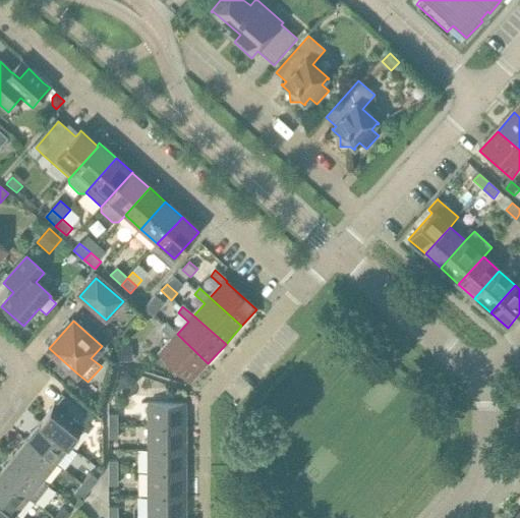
[(172,340),(159,355),(190,384),(208,363),(177,334),(166,325),(162,330),(172,340)]
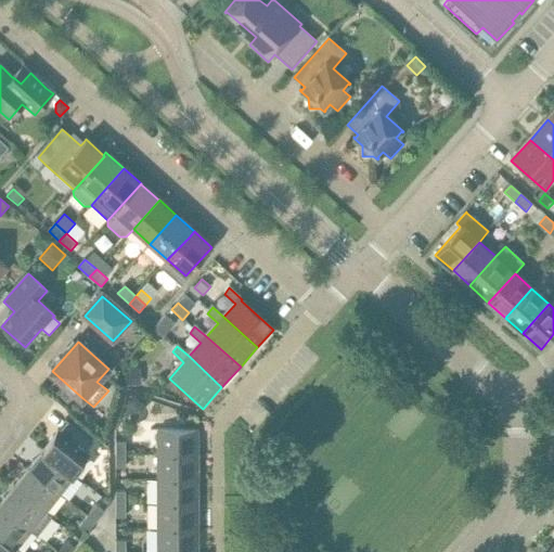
[(141,370),(125,371),(126,387),(142,386),(141,370)]
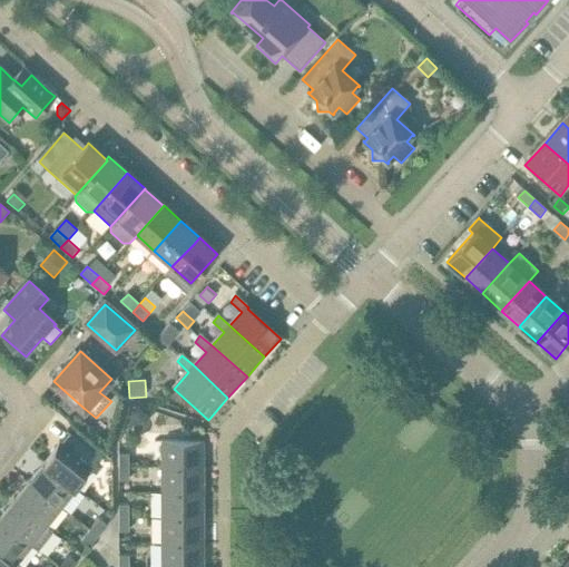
[(138,410),(128,419),(140,431),(149,422),(138,410)]
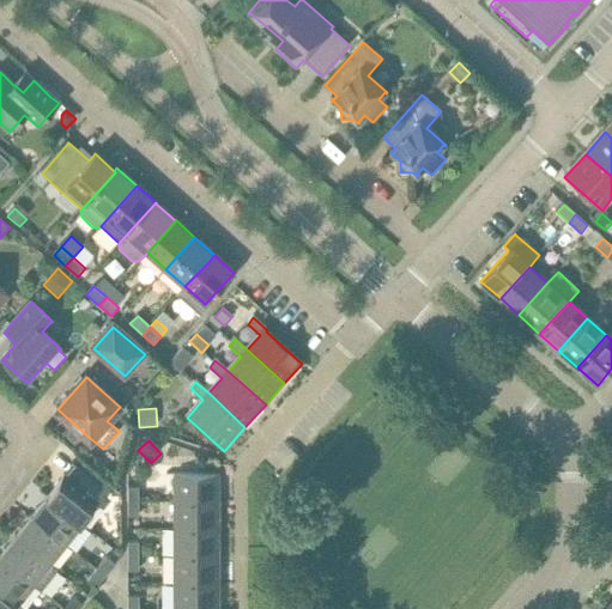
[(64,476),(47,498),(80,524),(97,504),(92,499),(102,487),(73,464),(72,466),(74,468),(66,479),(64,476)]
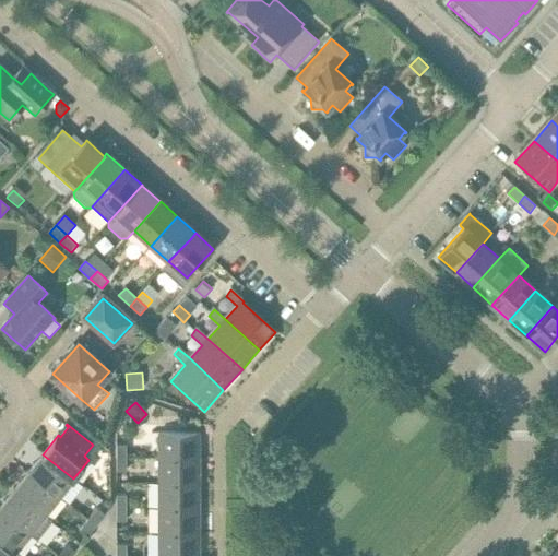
[(158,434),(158,460),(200,460),(200,434),(199,434),(158,434)]
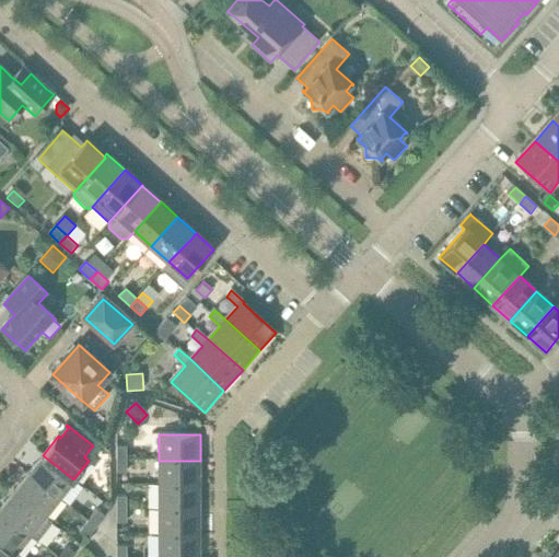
[(117,448),(117,460),(127,461),(127,448),(117,448)]
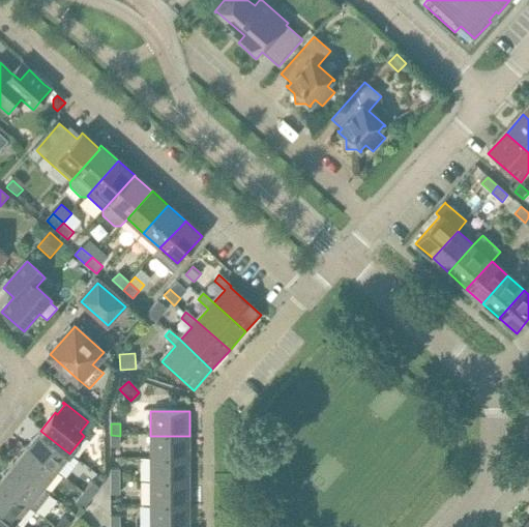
[(27,448),(56,471),(69,454),(40,431),(27,448)]
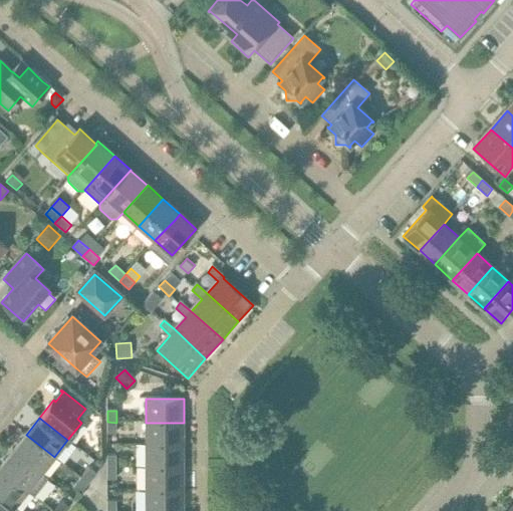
[(107,422),(107,435),(116,435),(116,423),(107,422)]
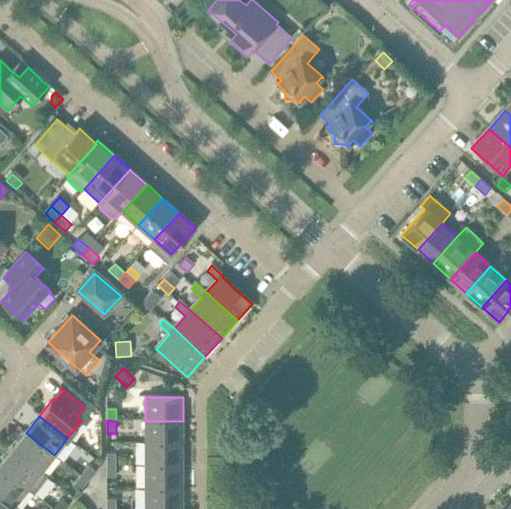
[(183,421),(145,421),(145,444),(183,443),(183,421)]
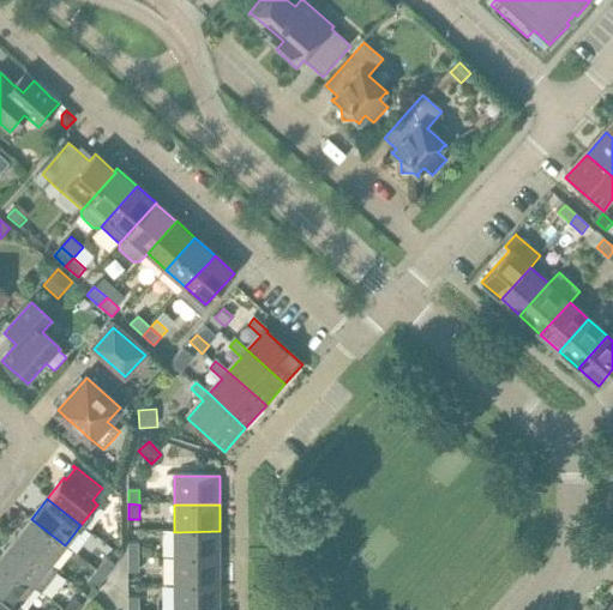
[(14,538),(49,566),(65,545),(31,519),(14,538)]
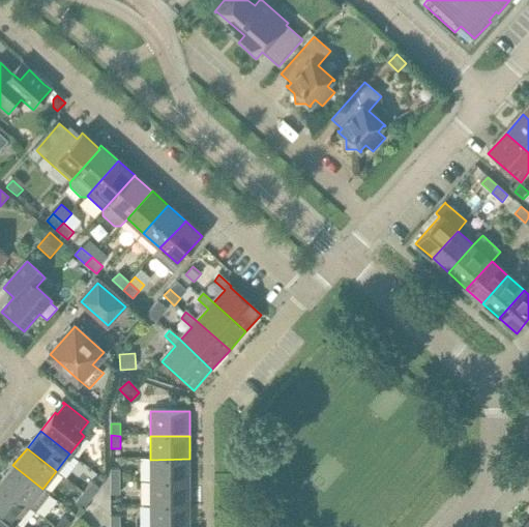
[(150,460),(150,484),(189,484),(189,459),(150,460)]
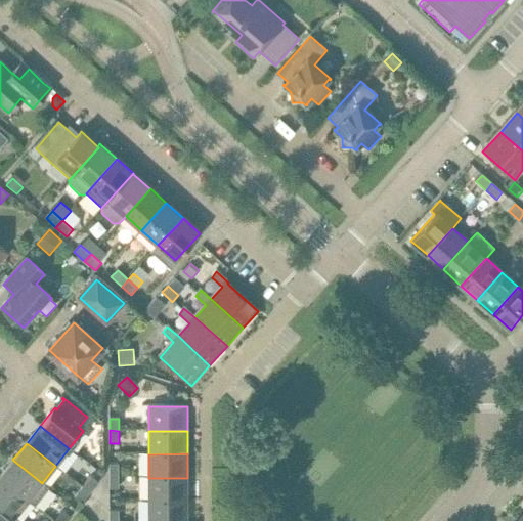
[(0,475),(0,478),(28,501),(36,507),(49,489),(42,483),(12,460),(0,475)]
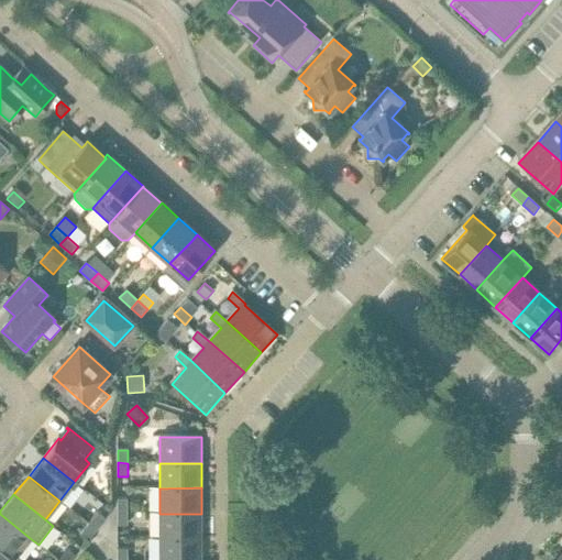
[(118,500),(118,513),(128,513),(128,500),(118,500)]
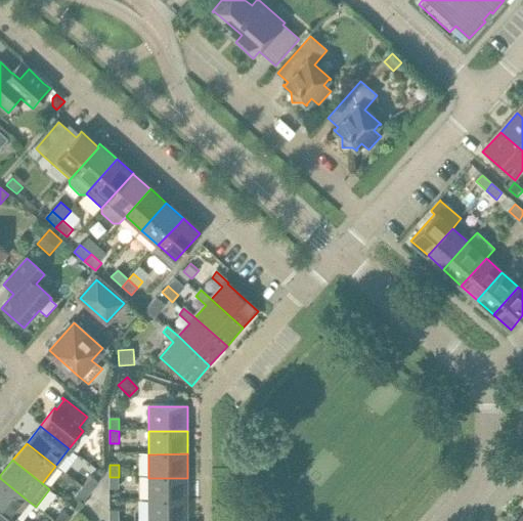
[(119,489),(119,477),(110,477),(110,489),(119,489)]
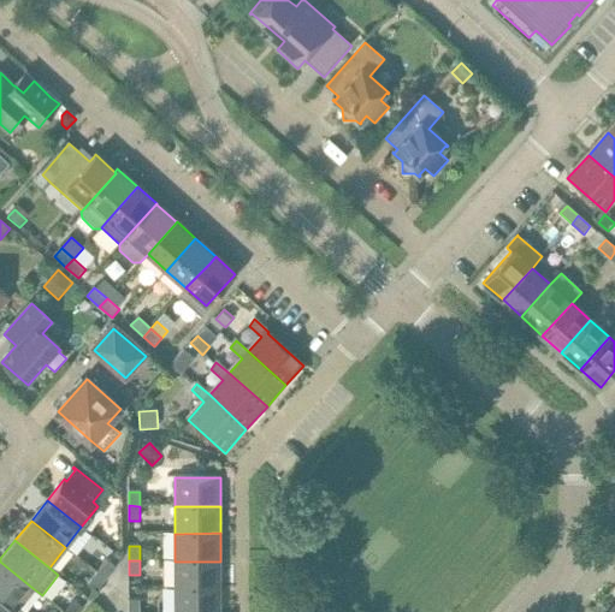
[(0,562),(0,593),(17,607),(33,588),(0,562)]
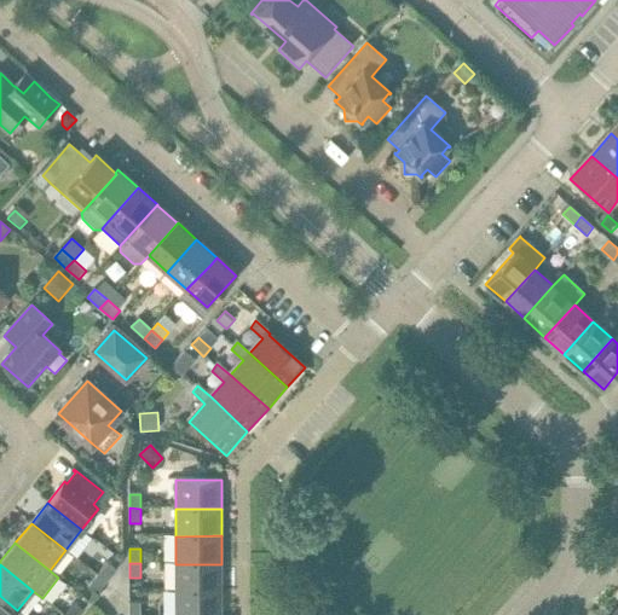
[(108,564),(98,576),(104,581),(107,584),(116,572),(108,564)]
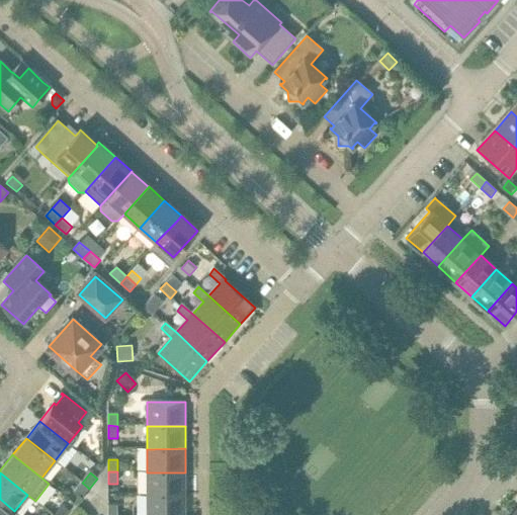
[(185,473),(147,473),(148,495),(185,495),(185,474),(185,473)]
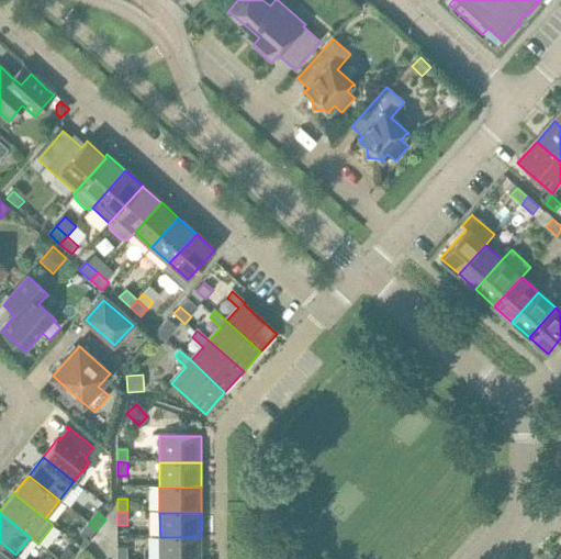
[(80,535),(88,541),(97,530),(94,528),(89,524),(80,535)]
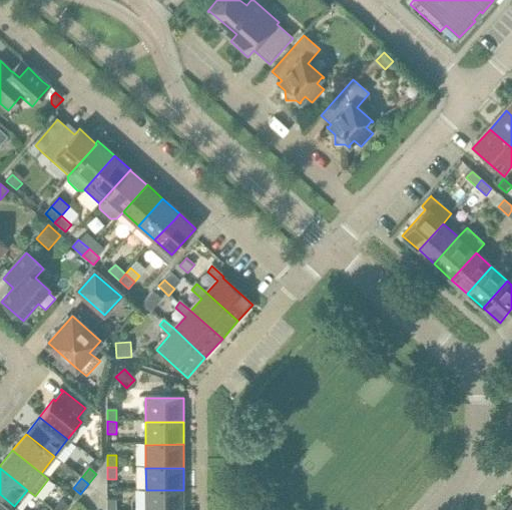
[(183,490),(146,490),(146,496),(146,509),(183,509),(183,498),(183,495),(183,490)]
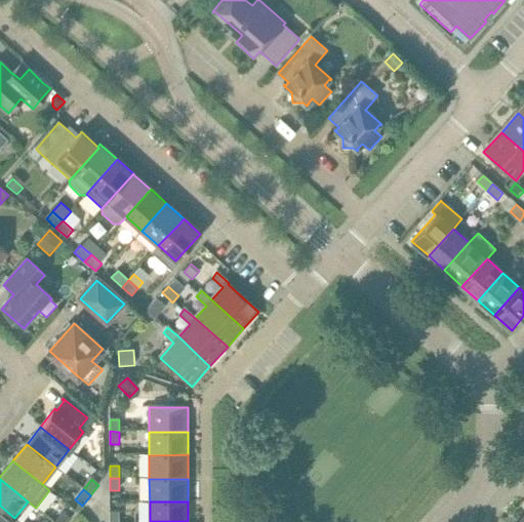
[(12,521),(14,519),(14,518),(0,506),(0,521),(12,521)]
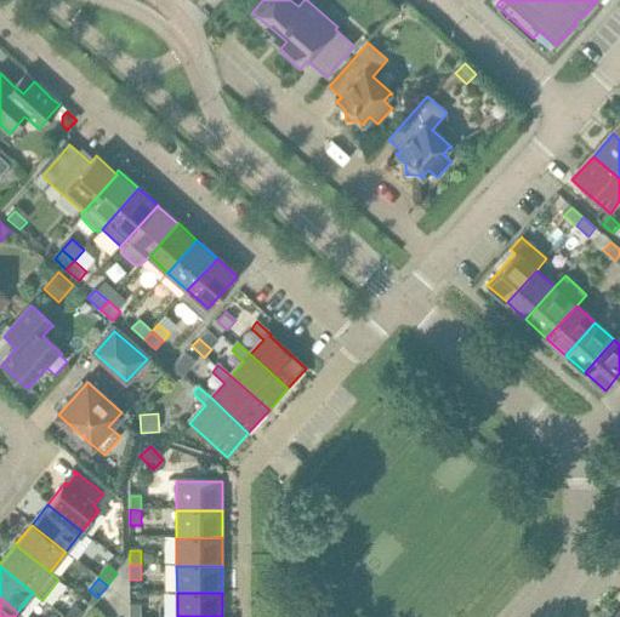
[(74,606),(67,616),(83,616),(84,615),(74,606)]
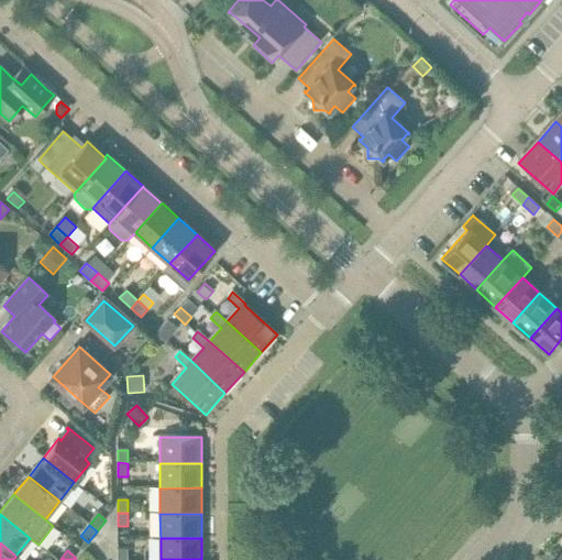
[(118,550),(118,559),(128,559),(128,550),(118,550)]
